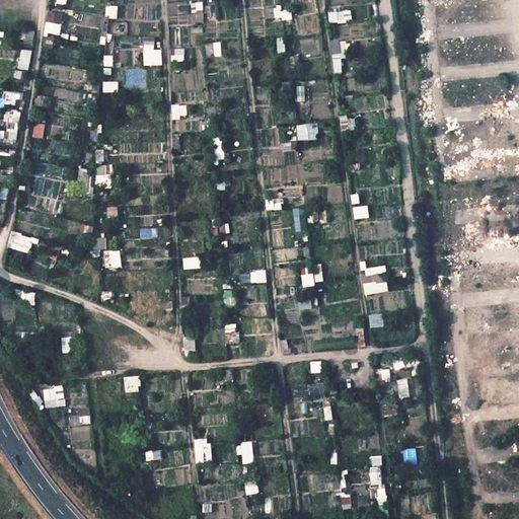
[(47,12),(45,32),(60,34),(62,14),(47,12)]
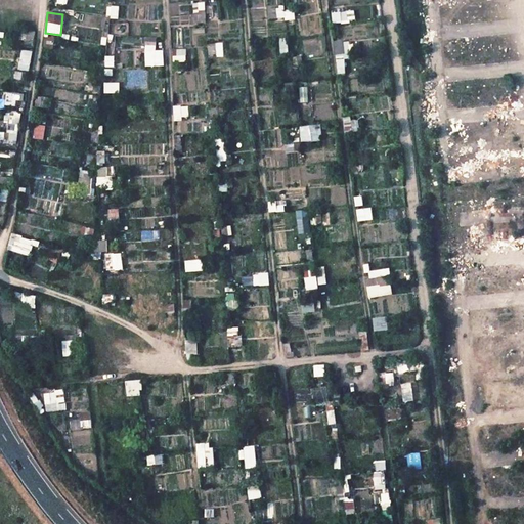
[(349,40),(334,43),(337,59),(352,56),(349,40)]
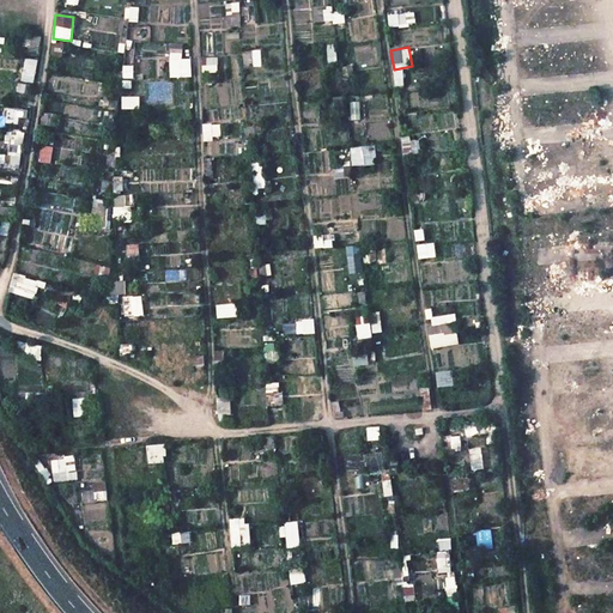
[(182,59),(182,50),(169,50),(171,79),(192,78),(192,59),(182,59)]
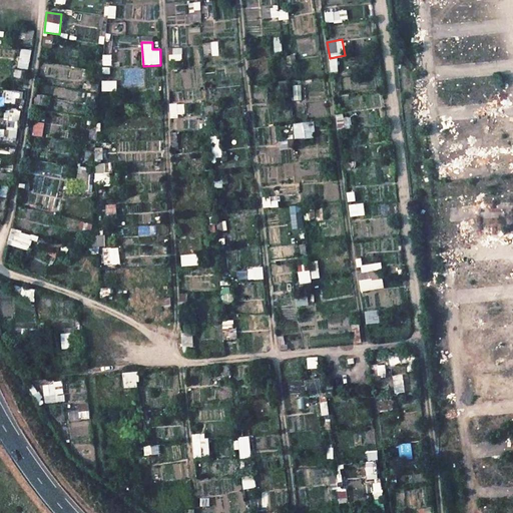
[(23,49),(18,67),(27,69),(31,51),(23,49)]
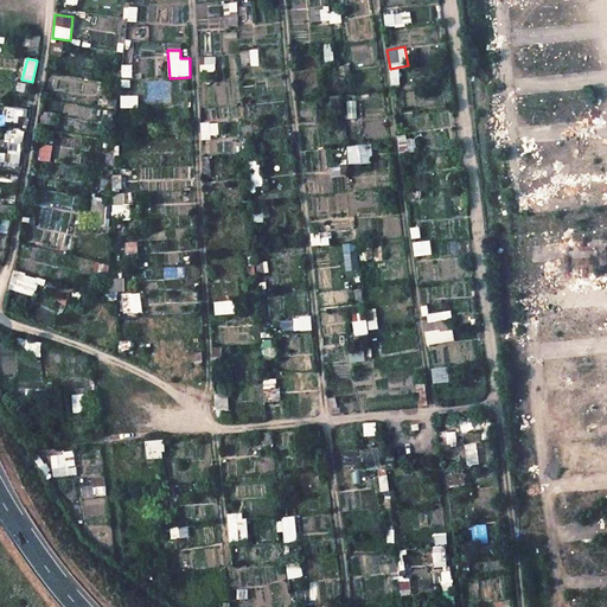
[(371,145),(347,146),(349,165),(362,164),(360,157),(371,155),(371,145)]
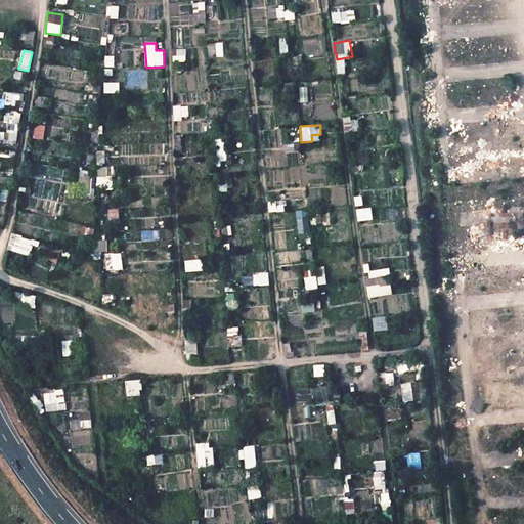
[(367,297),(391,296),(389,269),(365,270),(367,297)]
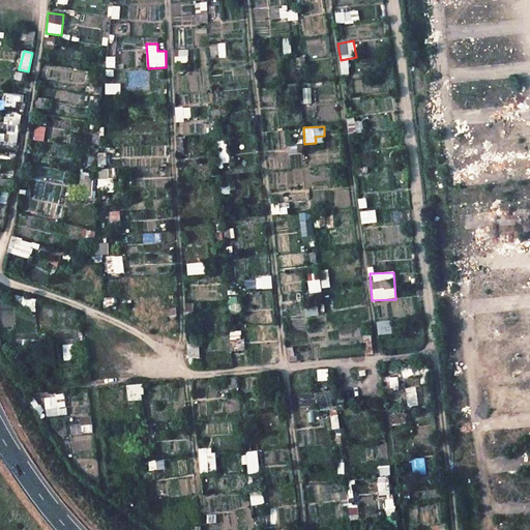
[(65,345),(66,360),(80,359),(79,344),(65,345)]
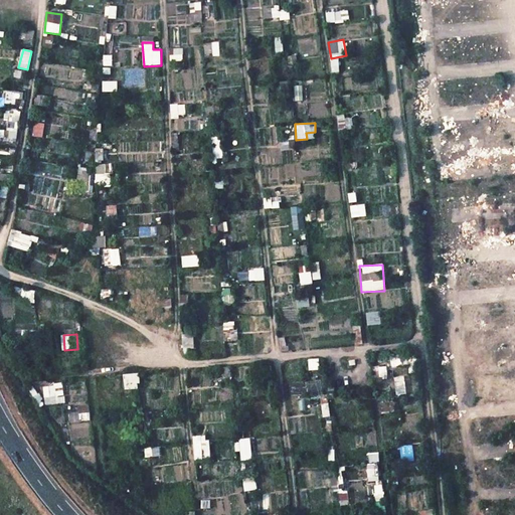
[(43,385),(45,404),(64,403),(63,384),(43,385)]
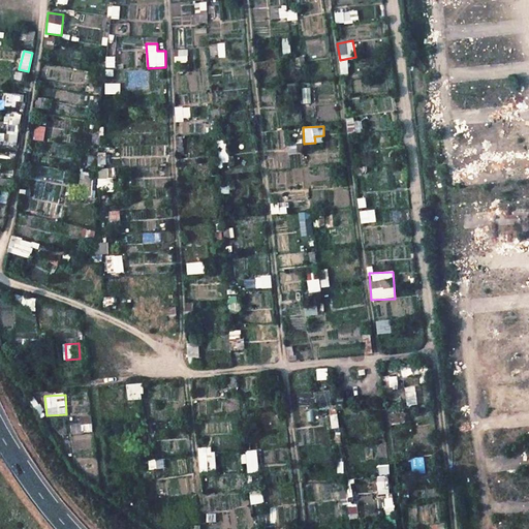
[(199,472),(208,472),(208,465),(214,465),(213,447),(198,448),(199,472)]
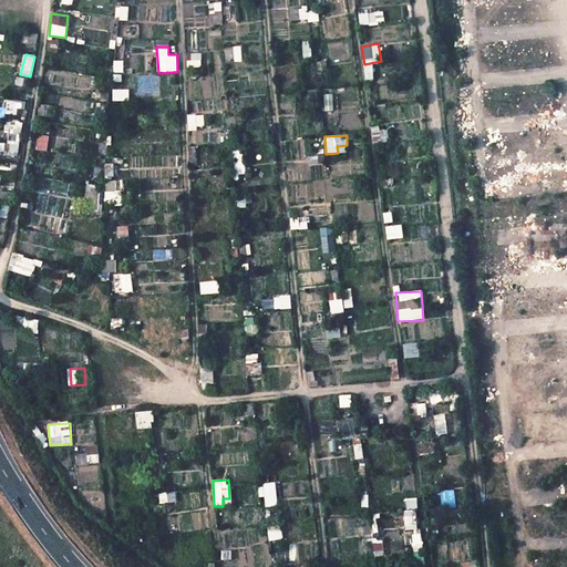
[(277,507),(277,483),(265,484),(265,507),(277,507)]
